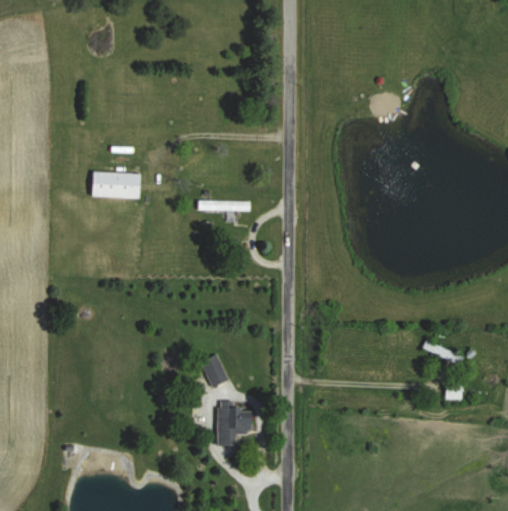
[(143,172),(92,171),(91,197),(142,198),(143,172)]
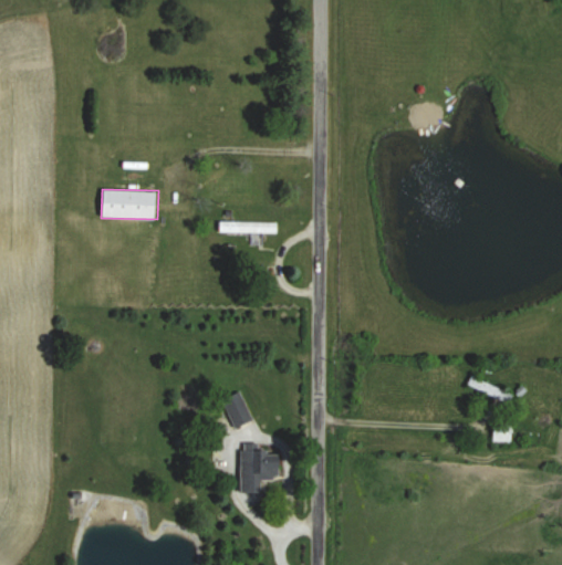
[(278,233),(278,222),(219,222),(219,233),(278,233)]
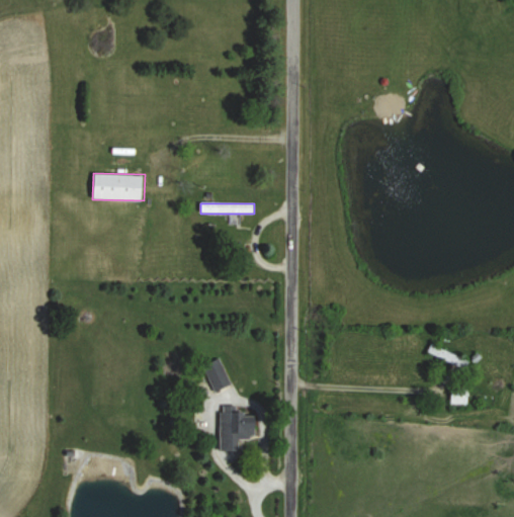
[(470,362),(431,343),(426,352),(466,370),(470,362)]
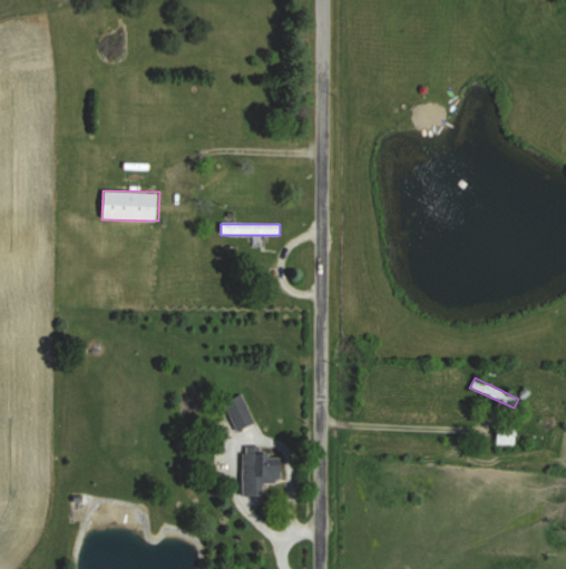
[(517,445),(517,427),(499,427),(499,445),(517,445)]
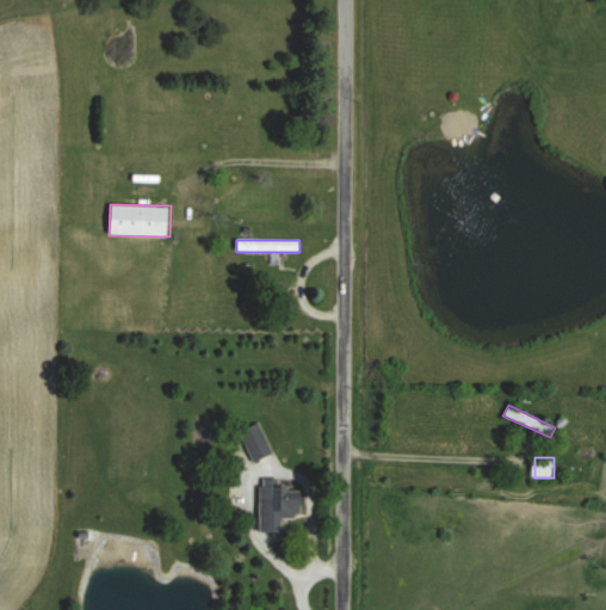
[(259,534),(282,534),(282,516),(311,515),(310,493),(290,493),(290,486),(258,487),(259,534)]
